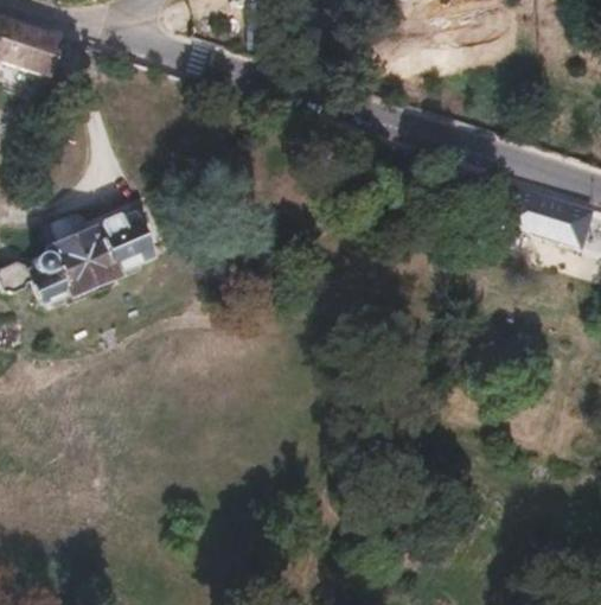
[(0,59),(49,75),(63,36),(0,13),(0,59)]
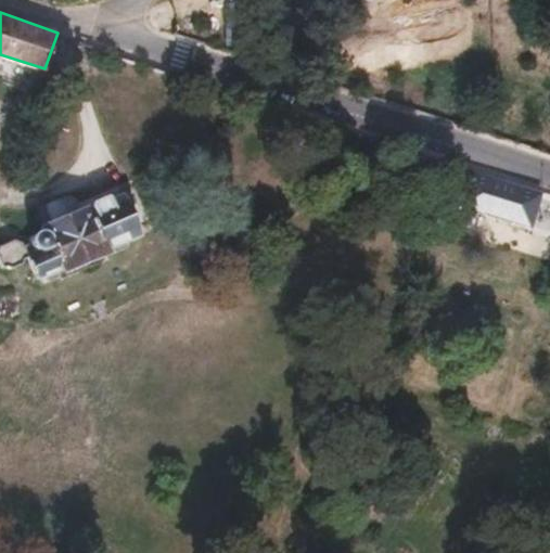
[(546,191),(473,167),(460,203),(533,227),(546,191)]
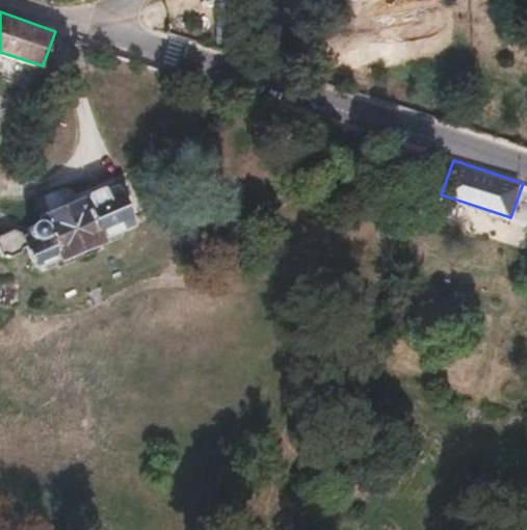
[(36,221),(31,224),(28,232),(37,240),(31,243),(38,261),(59,252),(62,259),(136,226),(116,184),(44,216),(46,220),(42,222),(36,221)]
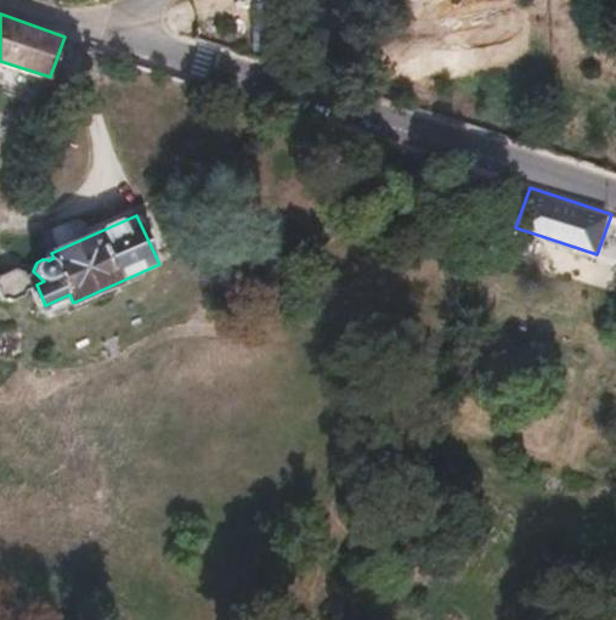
[(0,300),(7,298),(13,300),(26,294),(28,288),(37,285),(44,281),(33,271),(23,276),(21,272),(13,268),(9,270),(0,272),(0,300)]
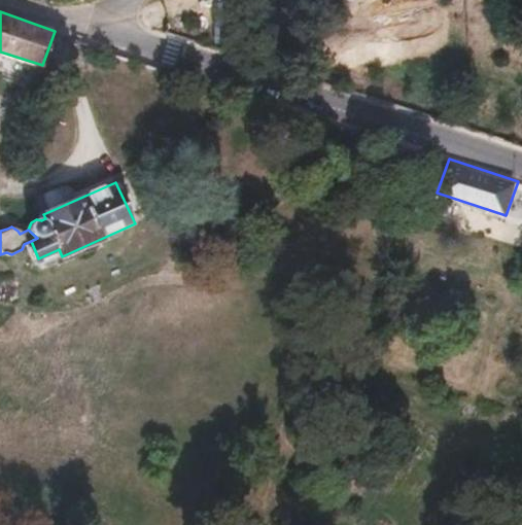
[(495,498),(482,500),(484,512),(497,510),(495,498)]
